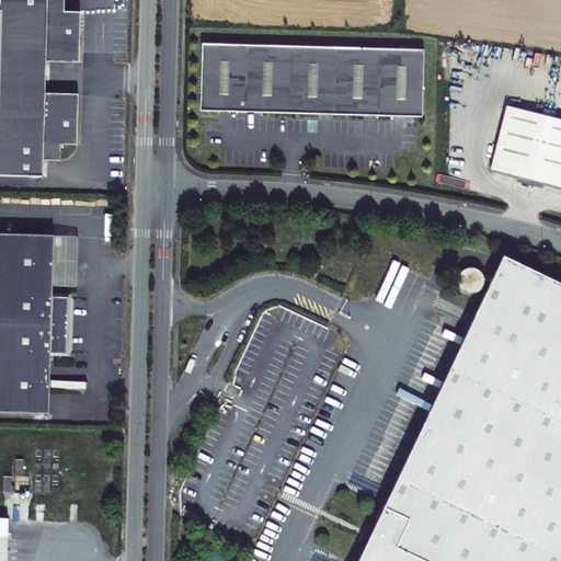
[(0,0),(0,178),(41,180),(42,162),(58,163),(59,147),(75,147),(78,96),(45,95),(46,63),(79,64),(81,13),(65,12),(65,0),(0,0)]
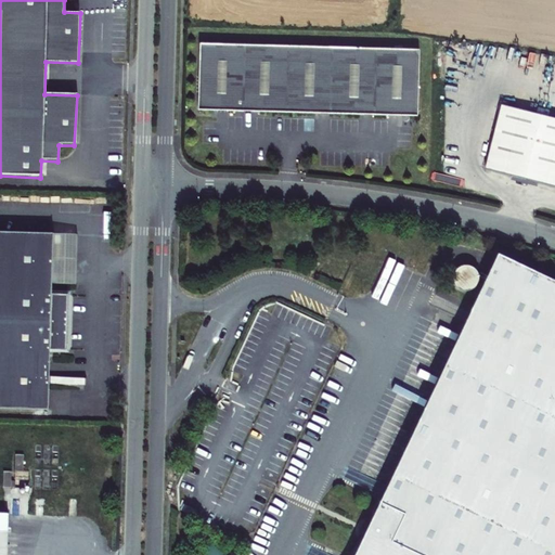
[(420,49),(201,43),(198,110),(418,115),(420,49)]
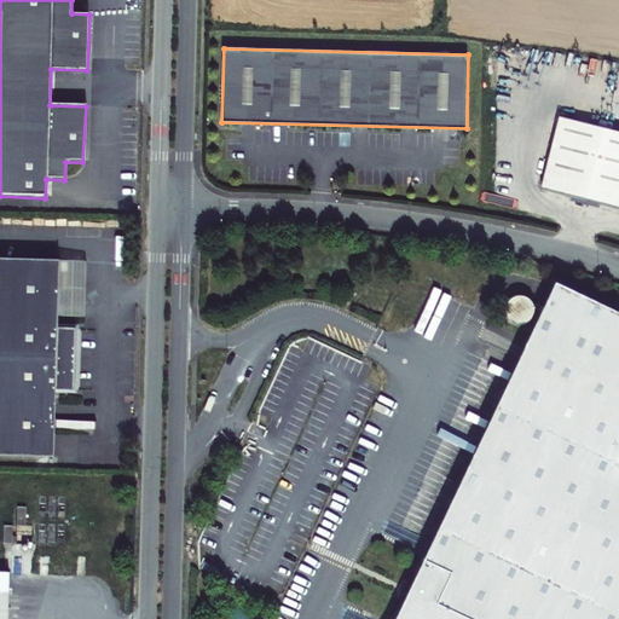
[(541,187),(618,207),(618,132),(559,116),(541,187)]
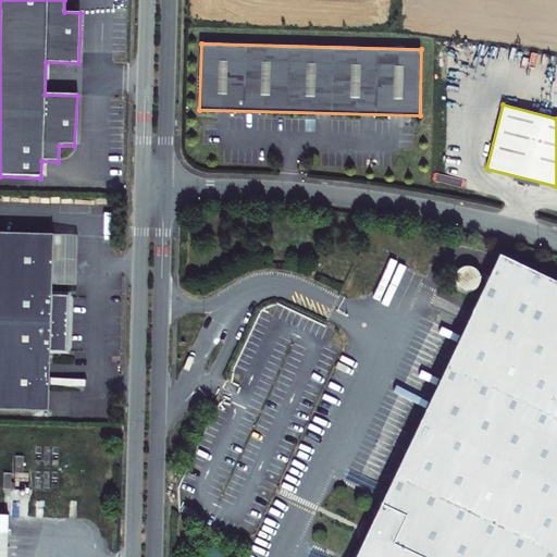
[(56,234),(0,231),(0,408),(49,410),(51,350),(67,350),(70,295),(53,294),(56,234)]
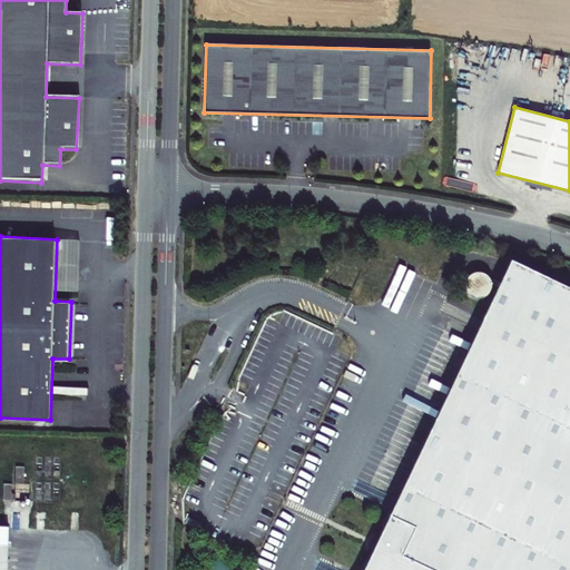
[(569,569),(569,292),(511,264),(365,569),(569,569)]
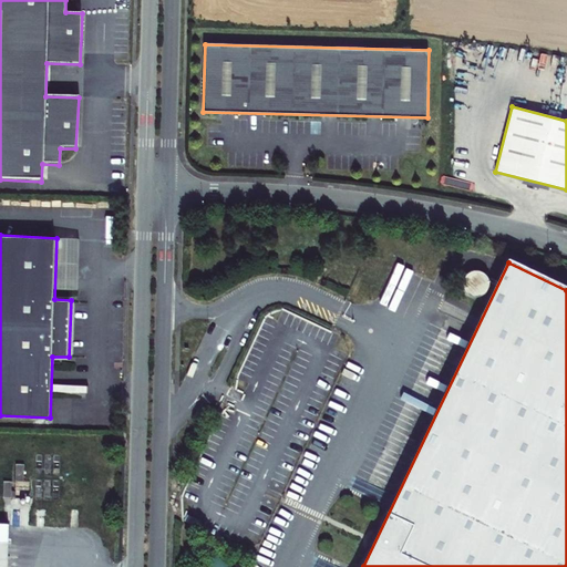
[(464,298),(486,299),(487,278),(465,277),(464,298)]
